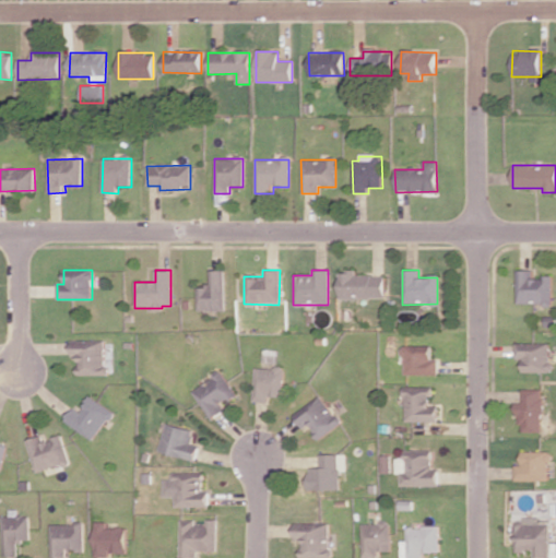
[(515,304),(549,305),(549,277),(530,277),(530,271),(515,270),(515,304)]
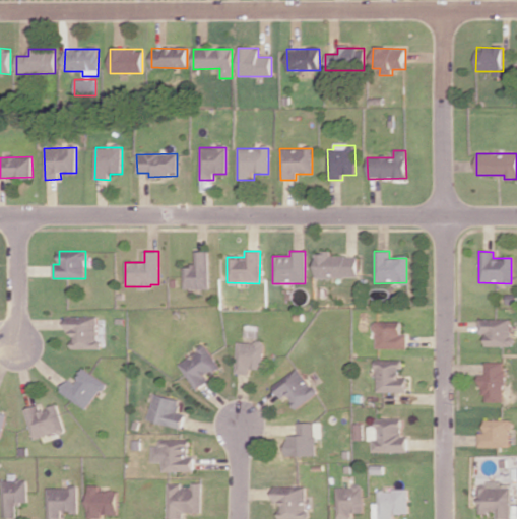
[(208,289),(207,252),(193,252),(194,267),(182,267),(182,289),(208,289)]
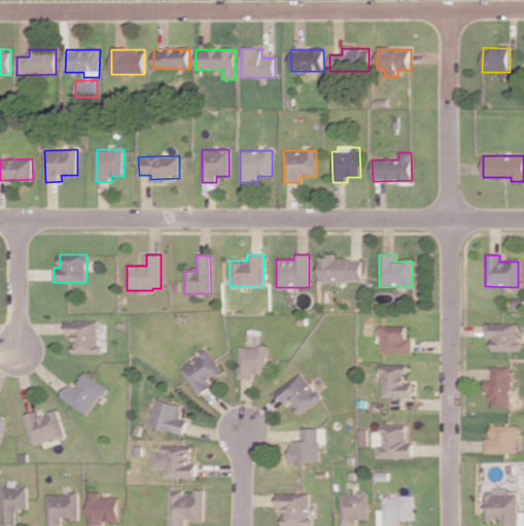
[(318,282),(361,282),(361,259),(335,259),(335,255),(318,256),(318,282)]
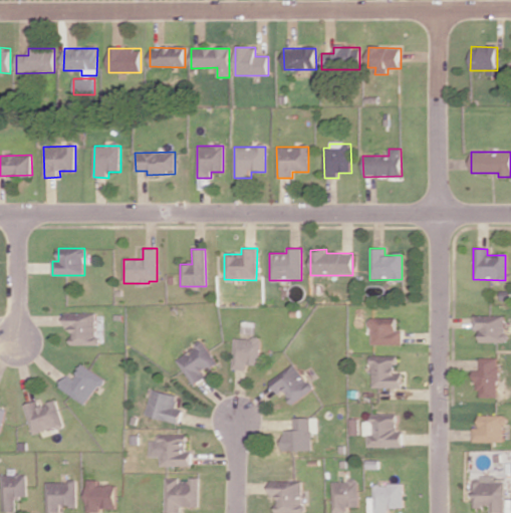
[(96,313),(65,313),(65,327),(71,327),(72,345),(97,344),(96,313)]
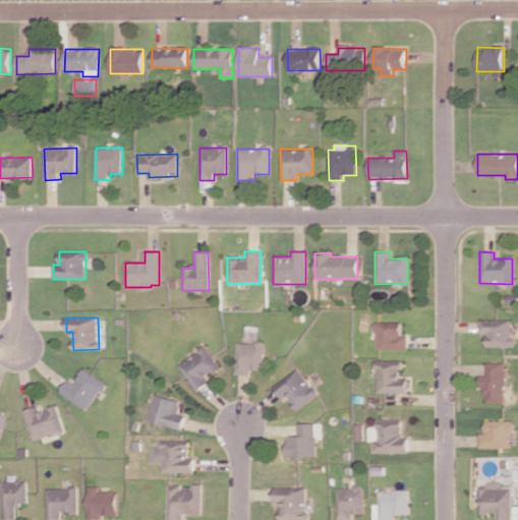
[(478,321),(478,334),(484,334),(484,347),(510,347),(510,321),(478,321)]
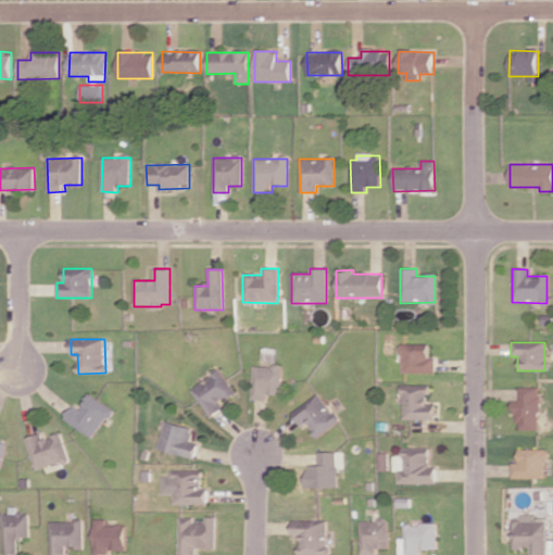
[(400,374),(435,373),(435,358),(427,358),(427,344),(399,344),(400,374)]
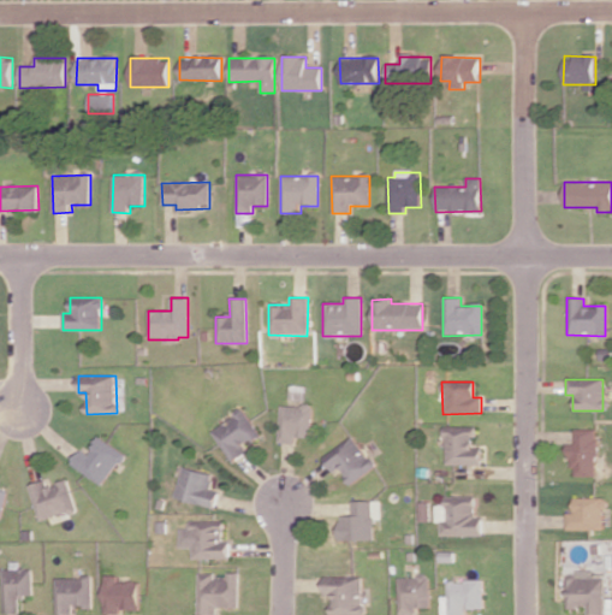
[(277,444),(293,444),(293,437),(309,438),(310,406),(278,404),(277,444)]
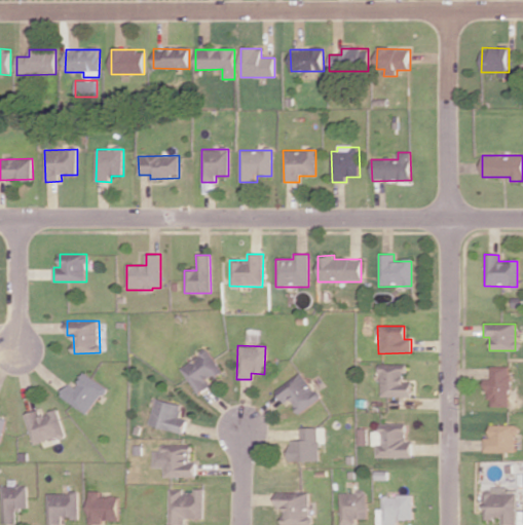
[(179,368),(197,395),(210,386),(207,381),(221,372),(206,349),(179,368)]
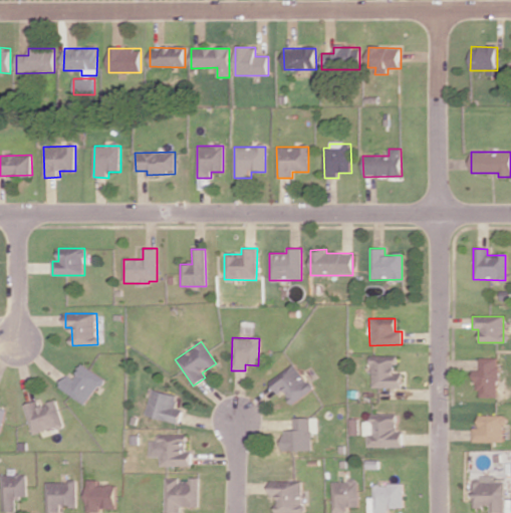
[(395,355),(369,356),(370,389),(401,388),(401,373),(396,373),(395,355)]
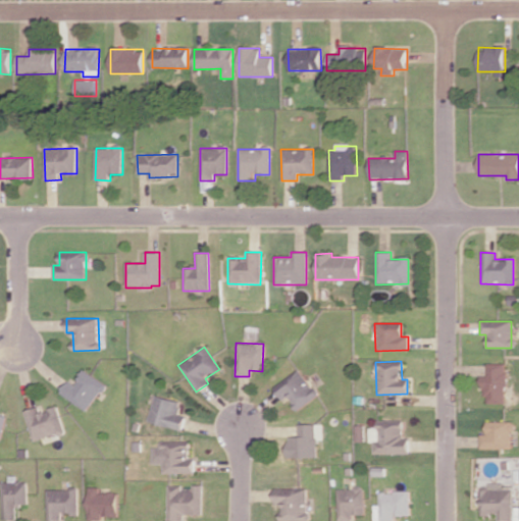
[(482,405),(505,404),(505,364),(485,364),(486,376),(482,376),(482,405)]
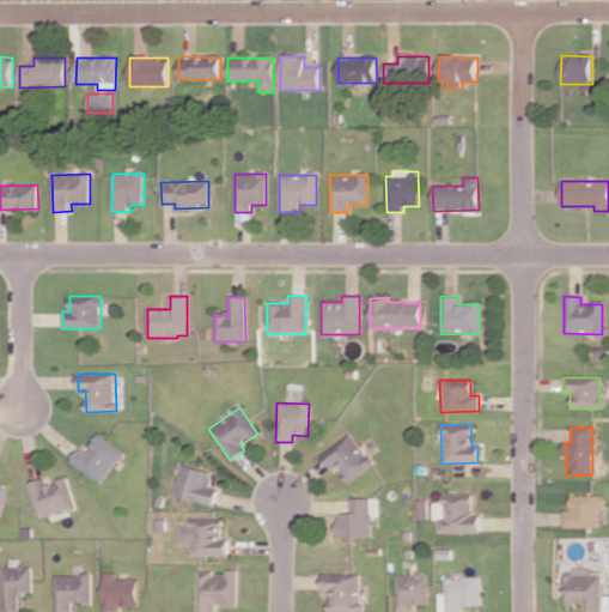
[(320,455),(329,471),(335,466),(347,483),(372,465),(349,434),(320,455)]
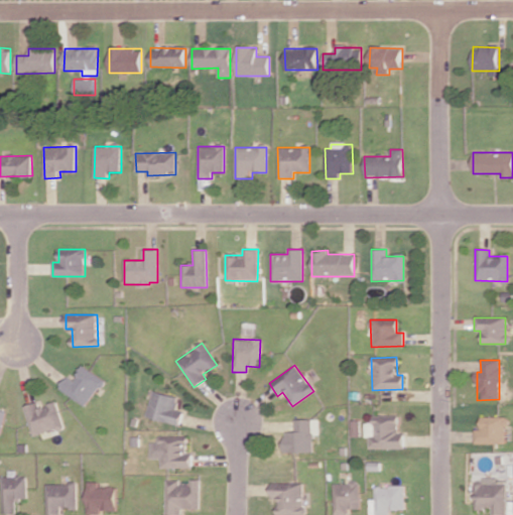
[(69,377),(60,389),(87,407),(104,380),(84,367),(74,381),(69,377)]
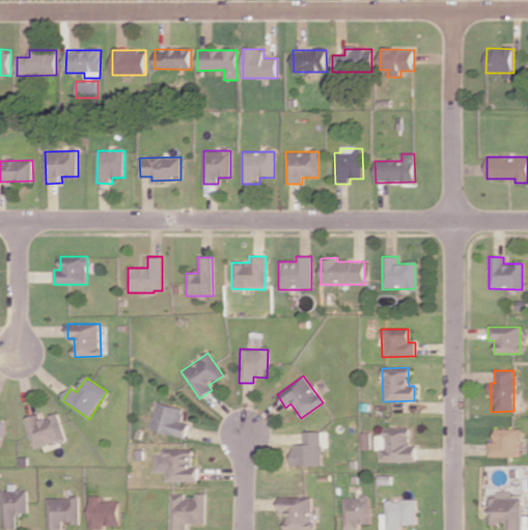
[(149,429),(184,439),(188,424),(181,422),(184,410),(158,402),(149,429)]
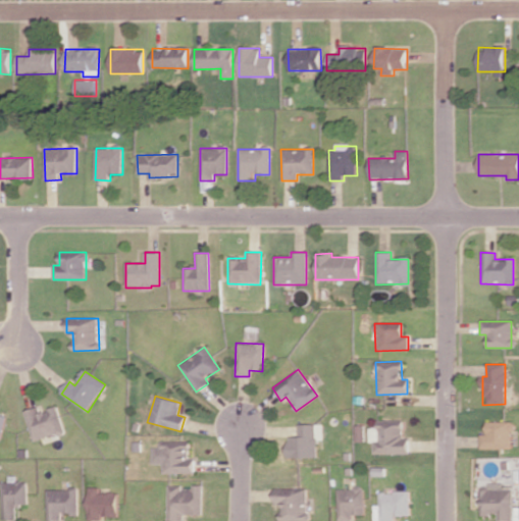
[(35,441),(66,432),(59,408),(40,413),(39,408),(26,412),(35,441)]
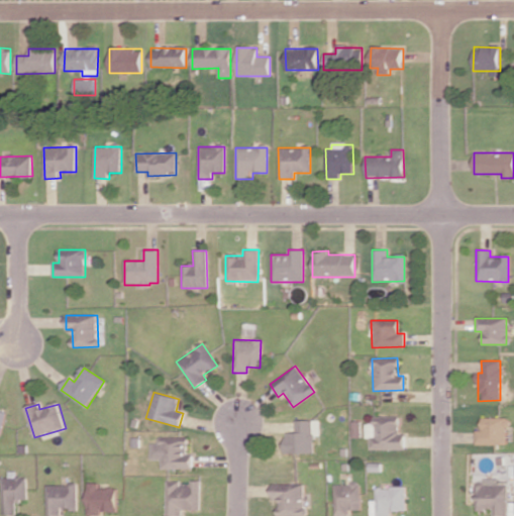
[(369,449),(403,450),(404,434),(398,434),(398,417),(373,416),(373,424),(365,424),(364,438),(369,439),(369,449)]
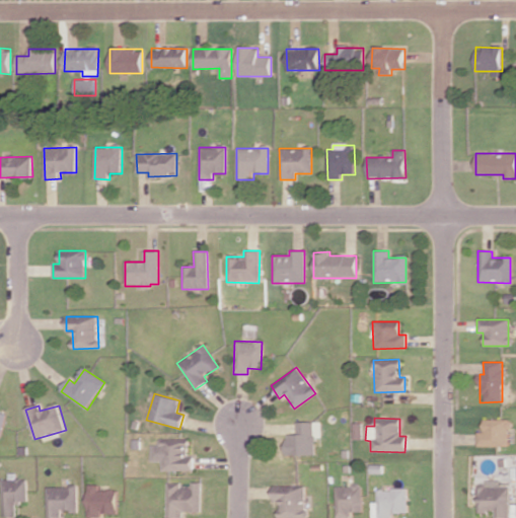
[(476,447),(509,446),(508,420),(483,420),(483,432),(476,432),(476,447)]
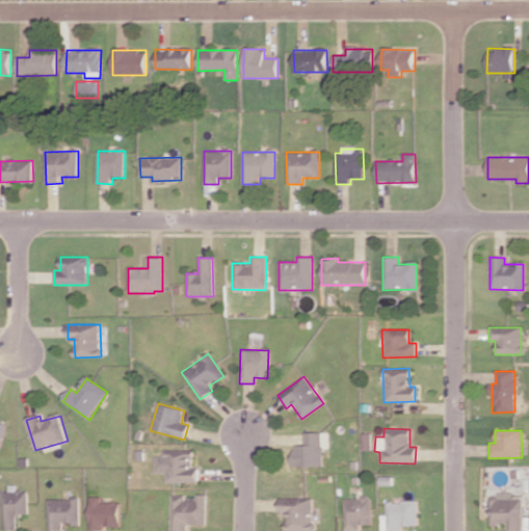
[(290,467),(320,467),(320,448),(326,449),(326,432),(300,432),(300,446),(290,445),(290,467)]
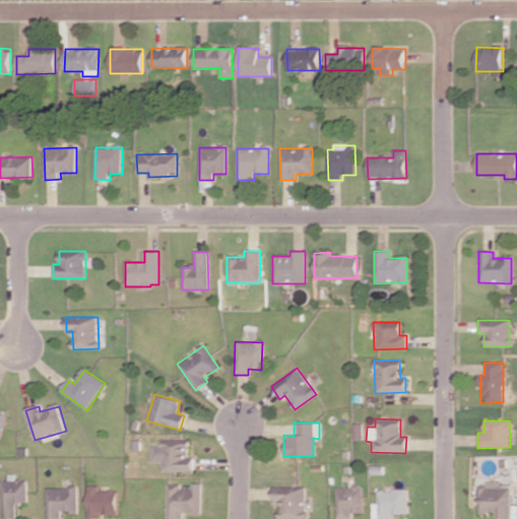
[(163,472),(193,471),(193,455),(188,456),(188,440),(163,440),(163,446),(151,446),(152,463),(162,462),(163,472)]
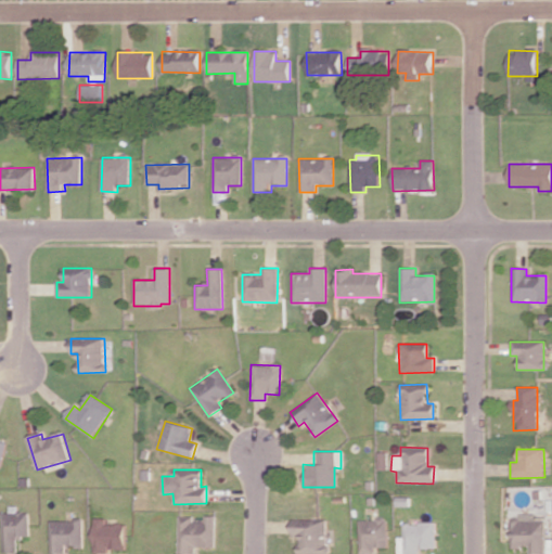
[(1,553),(16,553),(16,538),(28,538),(28,513),(1,513),(1,553)]
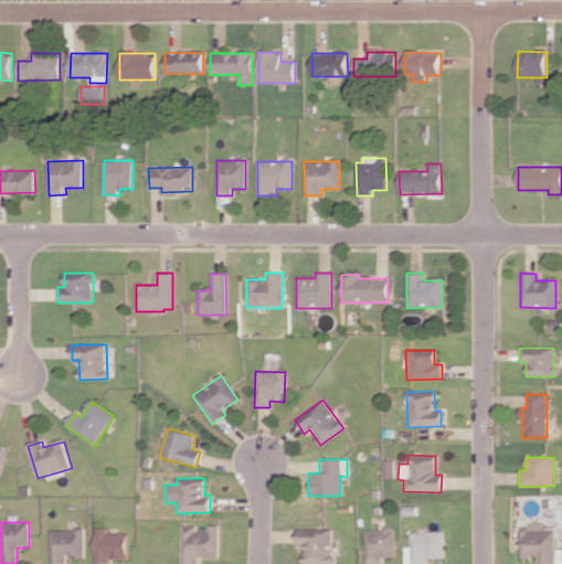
[(182,527),(182,563),(200,563),(200,557),(219,557),(219,525),(208,524),(208,532),(197,532),(197,527),(182,527)]
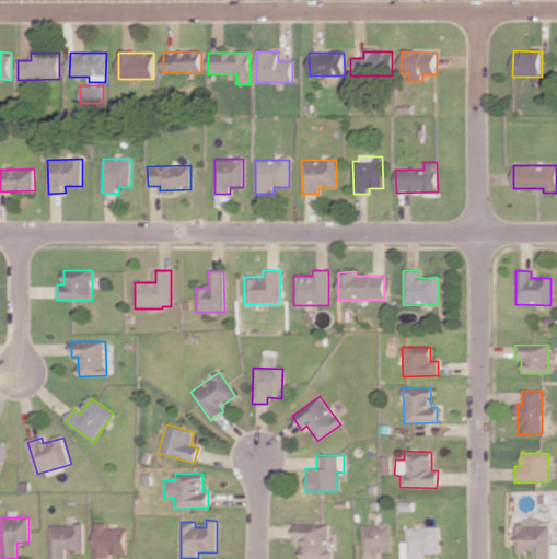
[(548,526),(535,526),(535,521),(515,521),(515,552),(532,552),(532,558),(548,558),(548,526)]
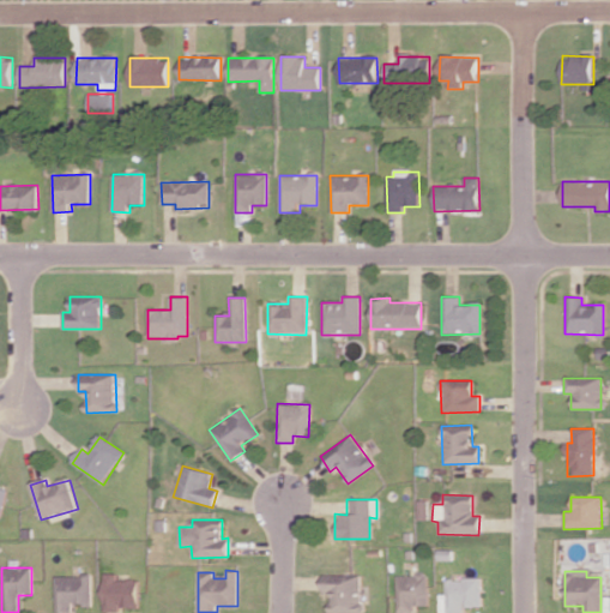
[(106,612),(121,612),(121,608),(140,608),(140,581),(119,581),(119,574),(106,574),(106,612)]
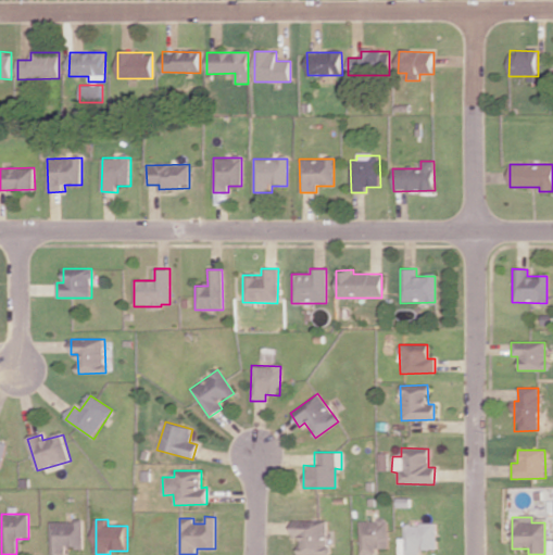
[(324,520),(289,521),(289,537),(296,537),(297,554),(324,554),(324,520)]
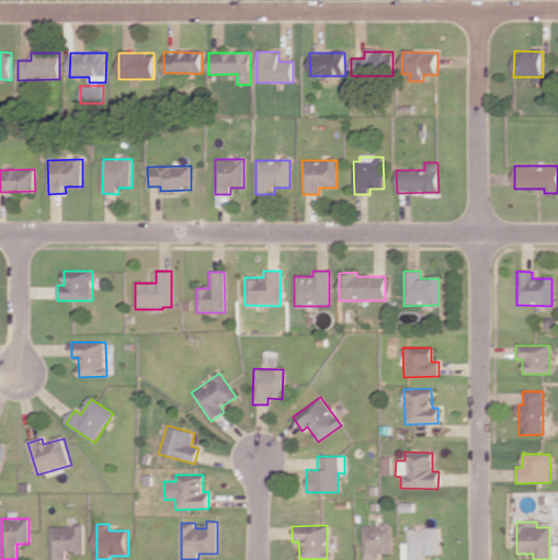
[(360,525),(360,559),(374,559),(374,553),(387,553),(388,525),(360,525)]
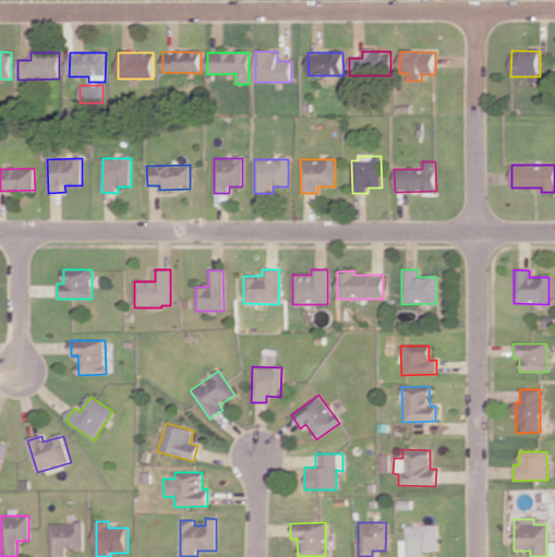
[(68,556),(68,549),(85,549),(84,523),(50,523),(50,556),(68,556)]
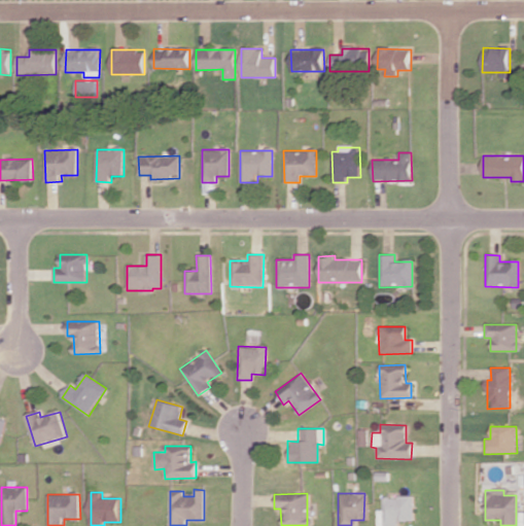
[(412,497),(380,496),(380,510),(375,510),(375,525),(394,525),(394,521),(412,521),(412,497)]
